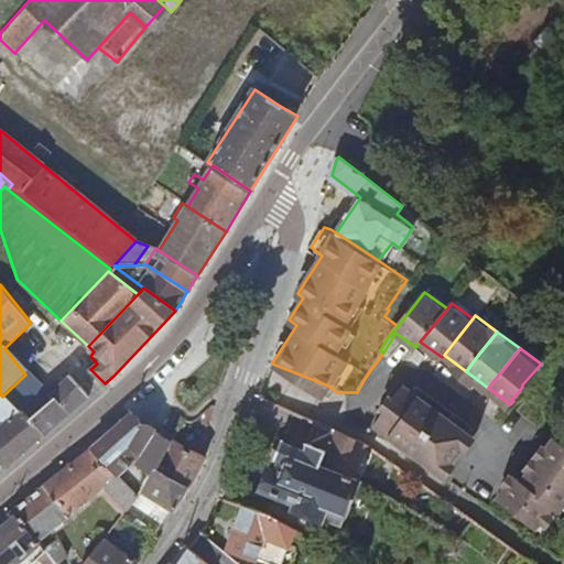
[(272,364),(320,398),(328,386),(272,364)]
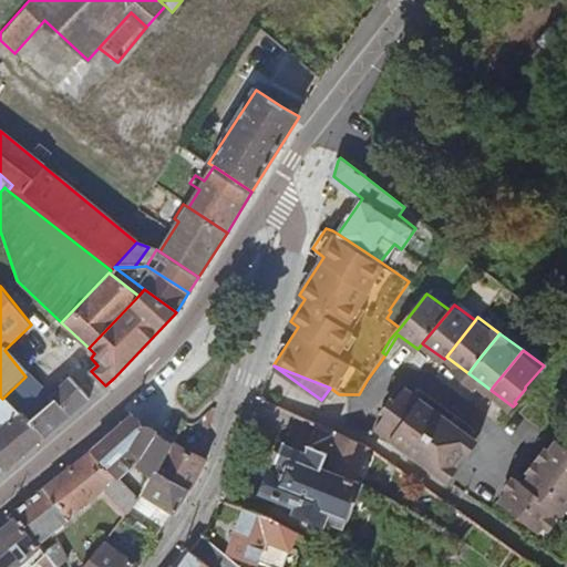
[(43,437),(90,399),(70,377),(50,394),(29,373),(26,377),(2,399),(43,437)]
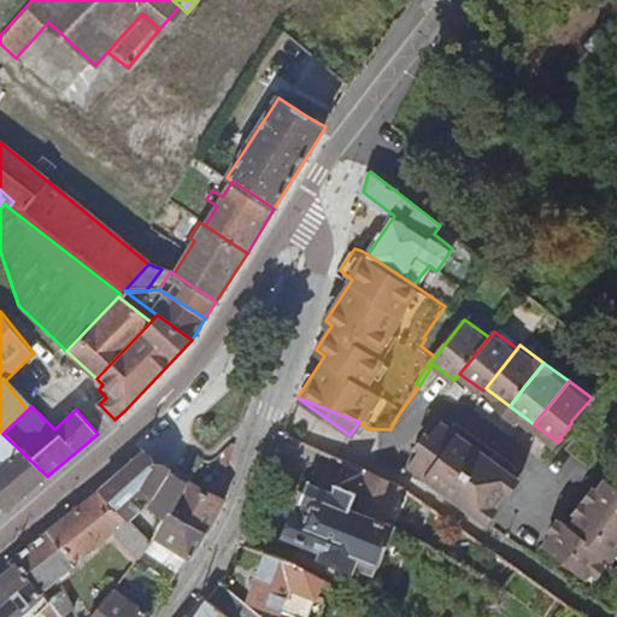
[(411,470),(488,524),(519,479),(444,425),(440,430),(411,470)]
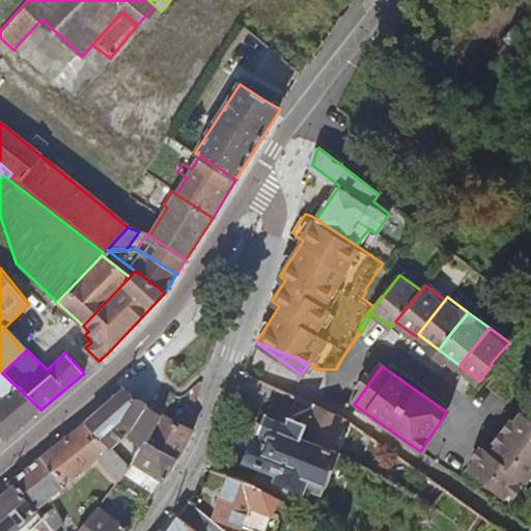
[(0,444),(40,410),(2,373),(0,371),(0,444)]
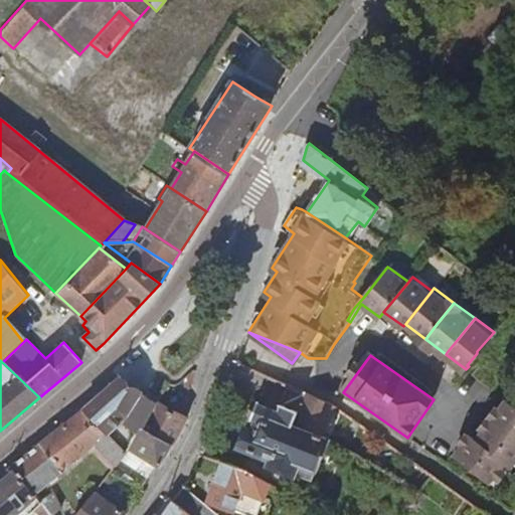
[(240,360),(233,379),(264,393),(272,375),(240,360)]
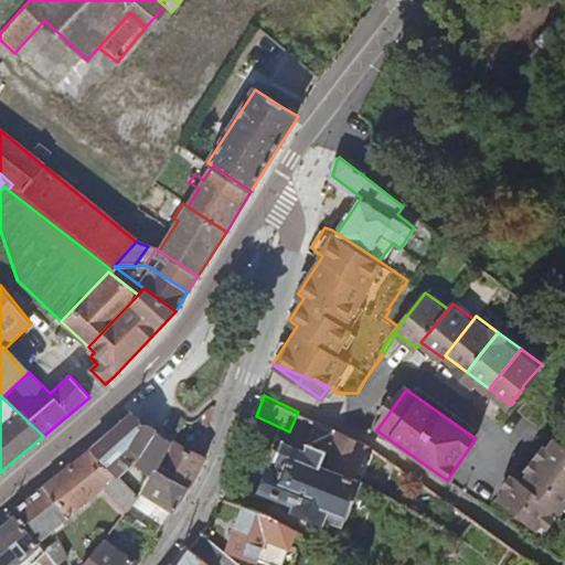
[(129,417),(91,449),(129,489),(130,488),(131,487),(148,468),(167,441),(168,440),(129,417)]
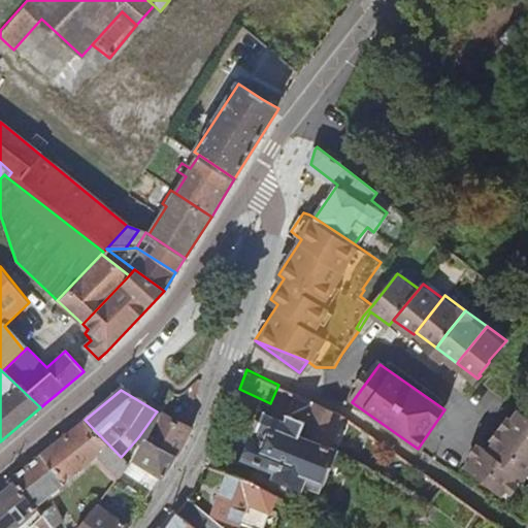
[(344,415),(299,394),(289,418),(267,409),(259,428),(265,430),(261,442),(255,440),(249,458),(269,466),(268,472),(302,485),(305,475),(326,484),(328,484),(339,457),(329,452),(344,415)]
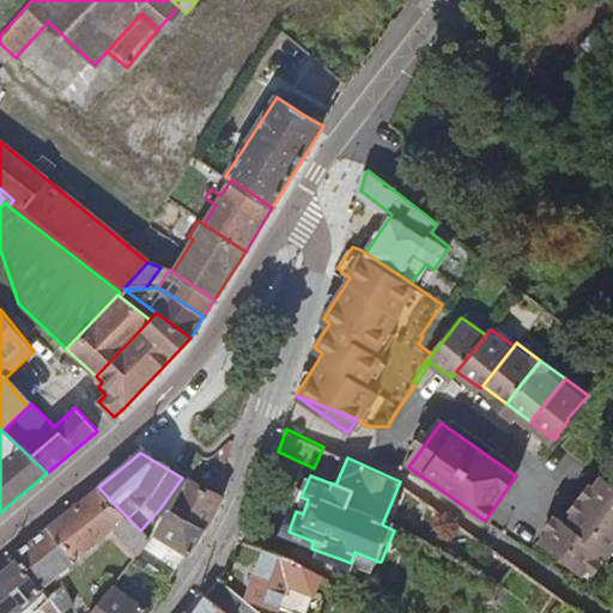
[(612,478),(606,473),(587,499),(612,521),(612,478)]
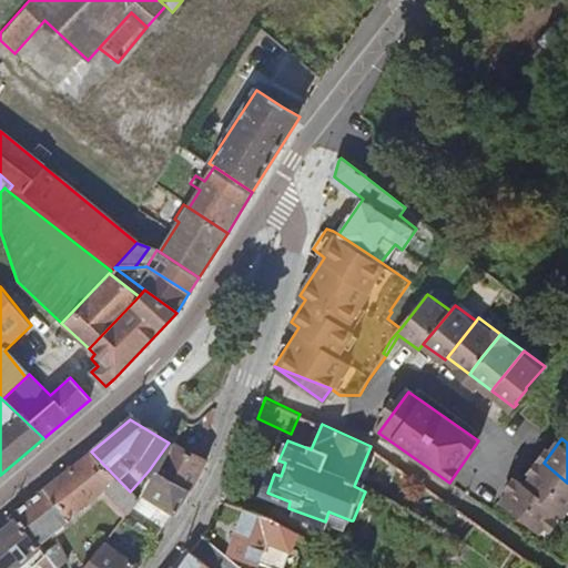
[(209,458),(203,456),(168,444),(149,470),(190,487),(193,487),(209,458)]
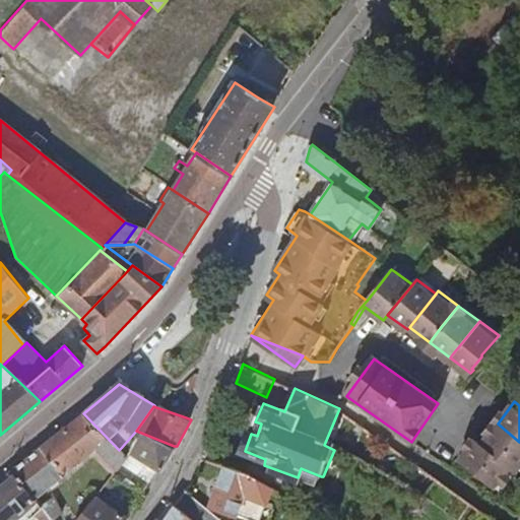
[(83,413),(47,443),(65,465),(69,461),(90,442),(105,456),(102,461),(107,468),(119,450),(83,413)]
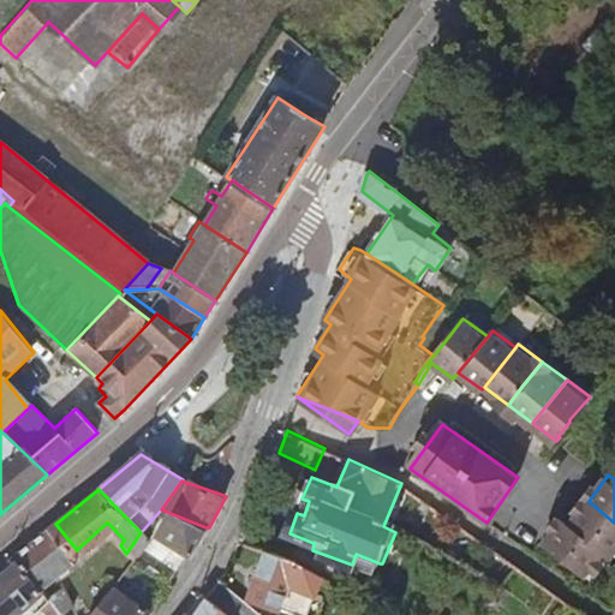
[(614,559),(614,523),(589,501),(571,526),(605,554),(613,560),(614,561),(614,559)]
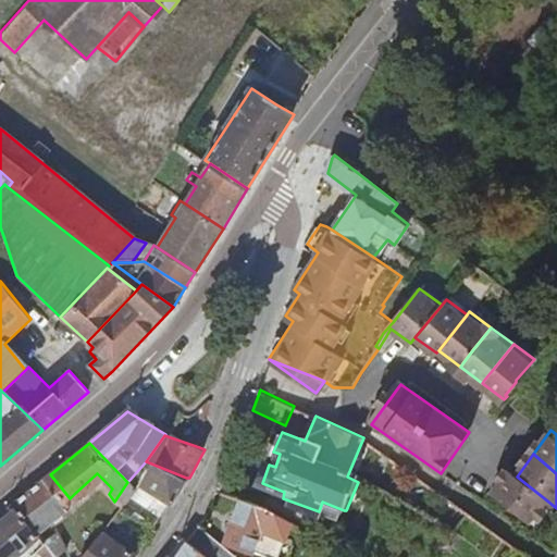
[(173,503),(186,478),(146,461),(130,480),(128,481),(169,500),(173,503)]
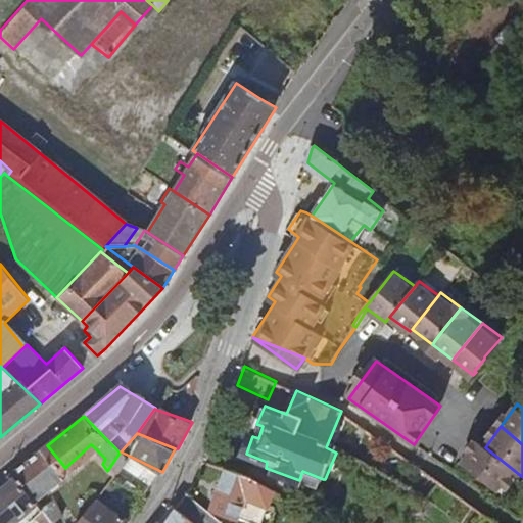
[(515,471),(485,447),(478,442),(463,464),(500,491),(515,471)]
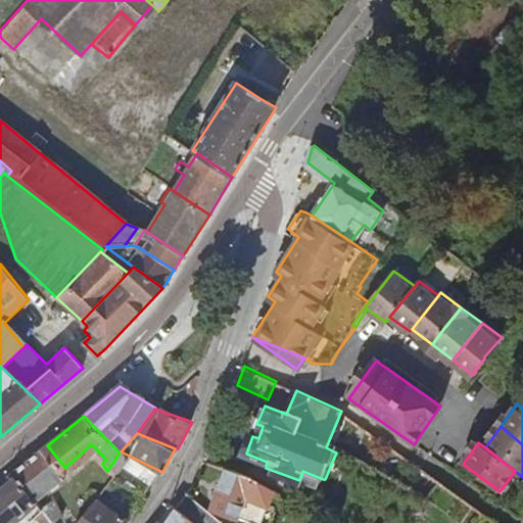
[(10,475),(14,479),(35,502),(40,498),(36,493),(65,468),(47,445),(10,475)]
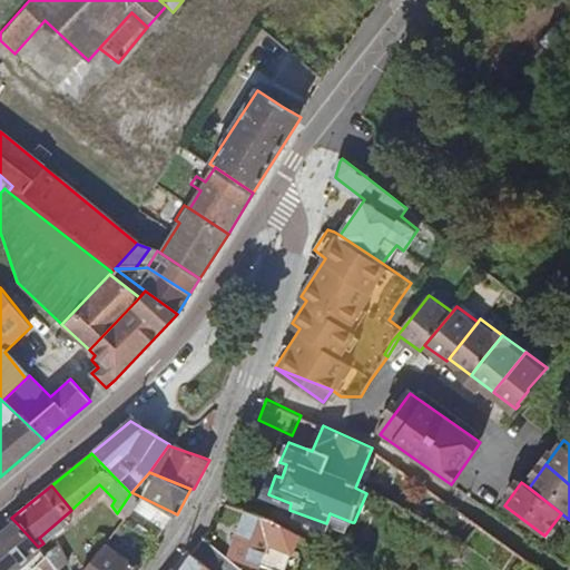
[(290,569),(302,533),(249,512),(236,554),(287,569),(290,569)]
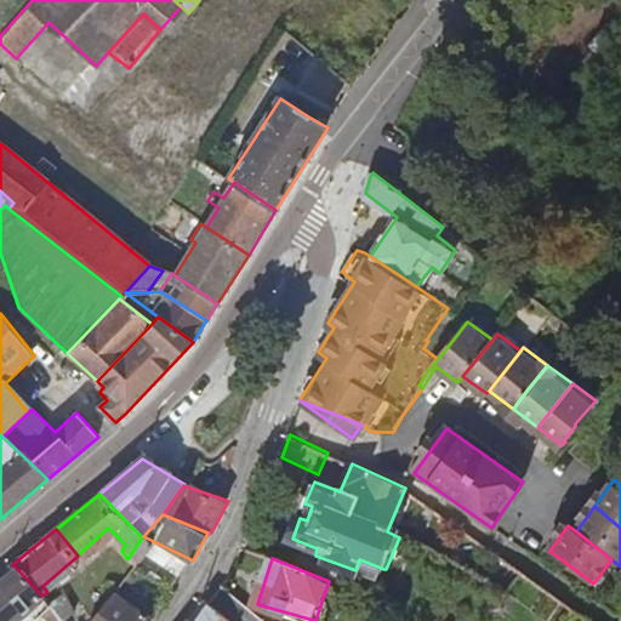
[(380,579),(383,569),(359,559),(355,570),(380,579)]
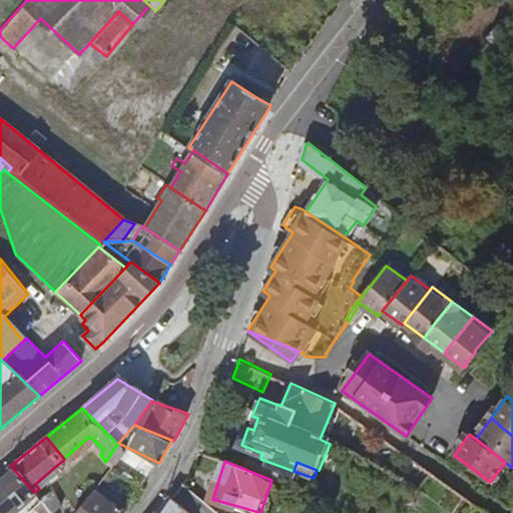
[(511,467),(505,462),(490,482),(496,487),(511,467)]
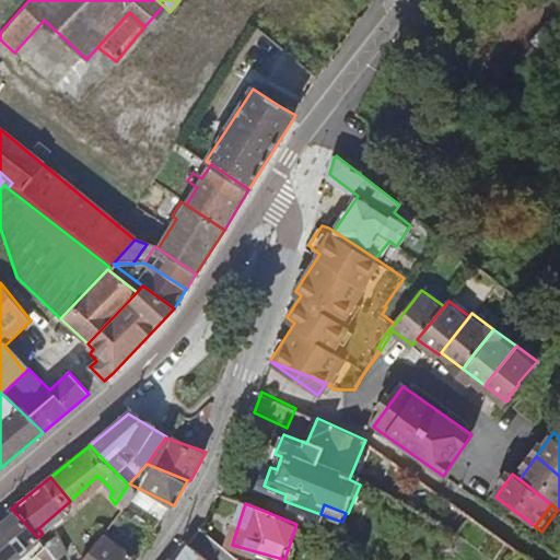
[(15,513),(0,526),(0,559),(11,559),(30,544),(43,559),(57,559),(42,543),(37,537),(15,513)]
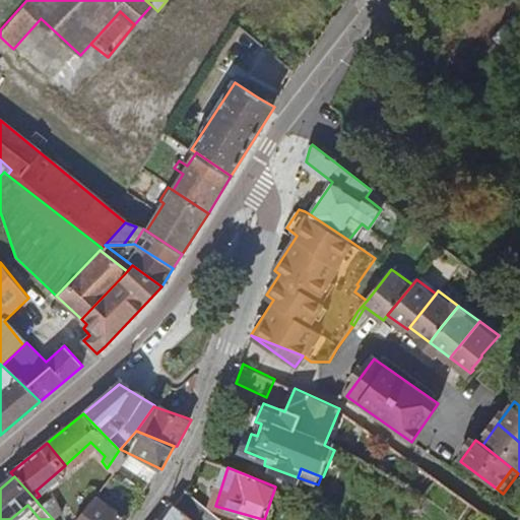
[(188,490),(178,503),(198,519),(218,519),(219,519),(188,490)]
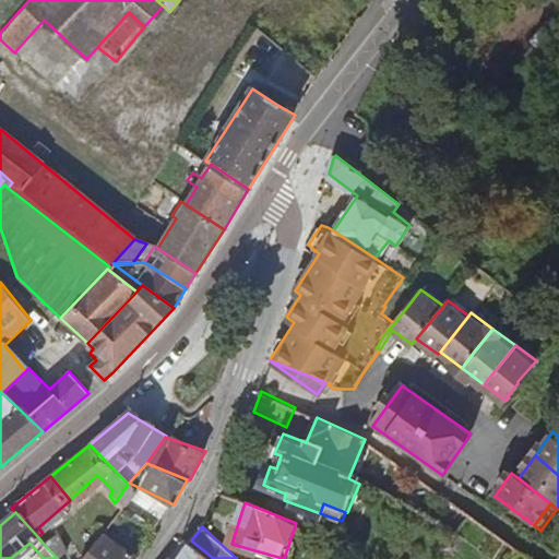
[(42,542),(57,558),(62,558),(70,554),(55,531),(42,542)]
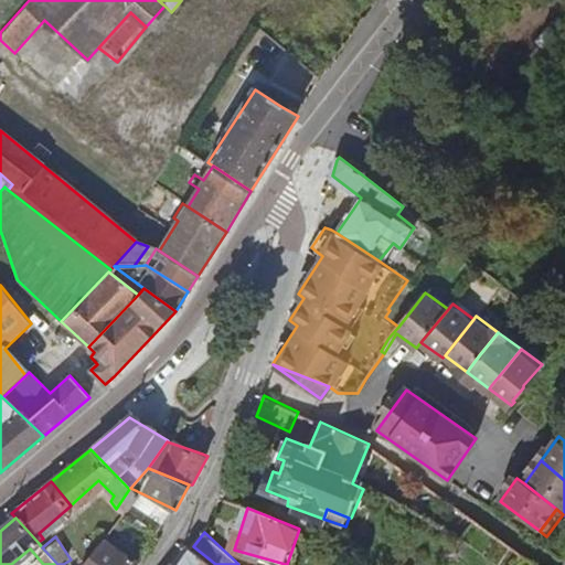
[(135,564),(137,563),(104,540),(85,558),(80,564),(135,564)]
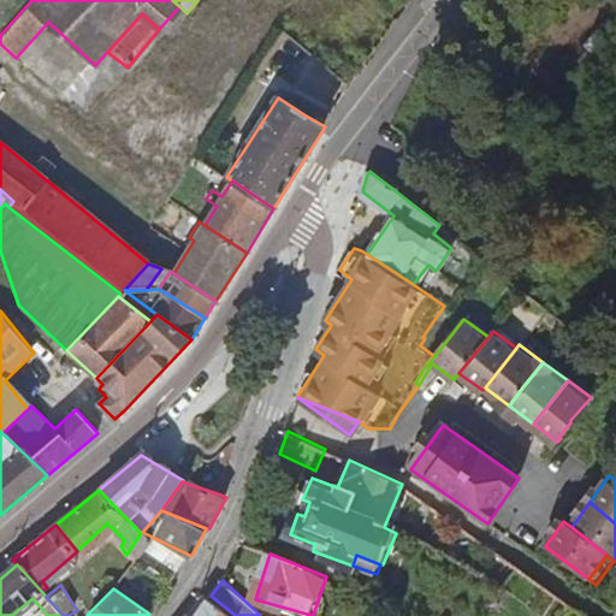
[(206,593),(191,612),(195,615),(235,615),(211,596),(206,593)]
